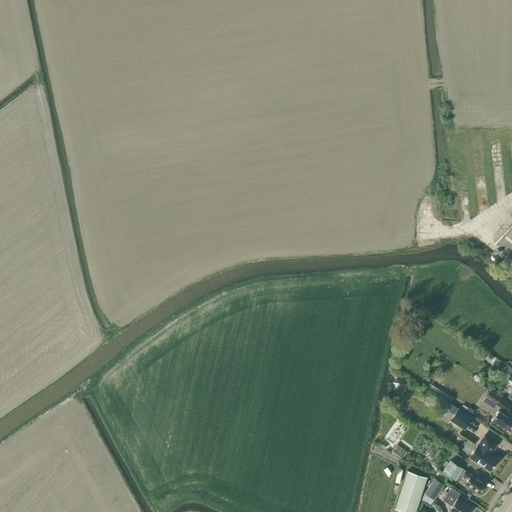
[(511,223),(495,244),(511,257),(511,223)]
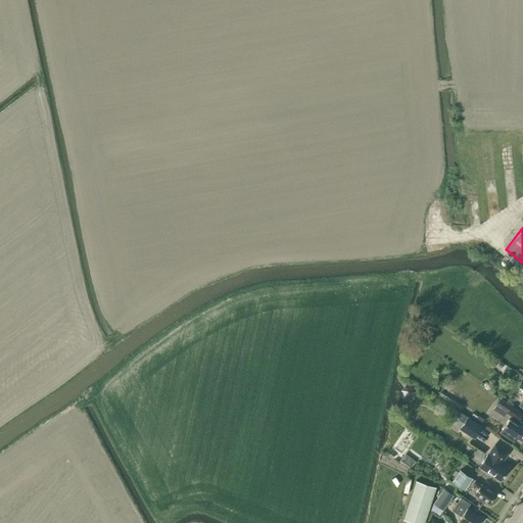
[(402,397),(413,403),(420,391),(410,386),(402,397)]
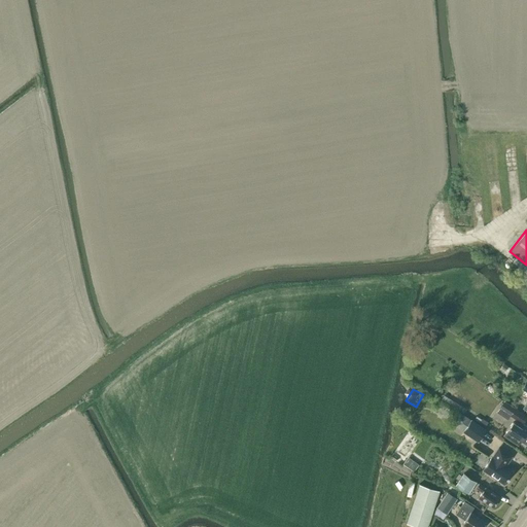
[(526,416),(515,409),(504,401),(499,408),(511,415),(510,416),(511,416),(523,424),(526,416)]
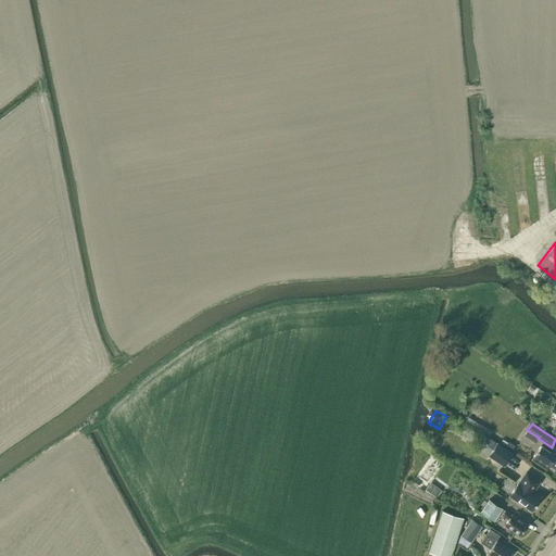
[(478,450),(488,456),(504,467),(514,453),(496,442),(487,436),(478,450)]
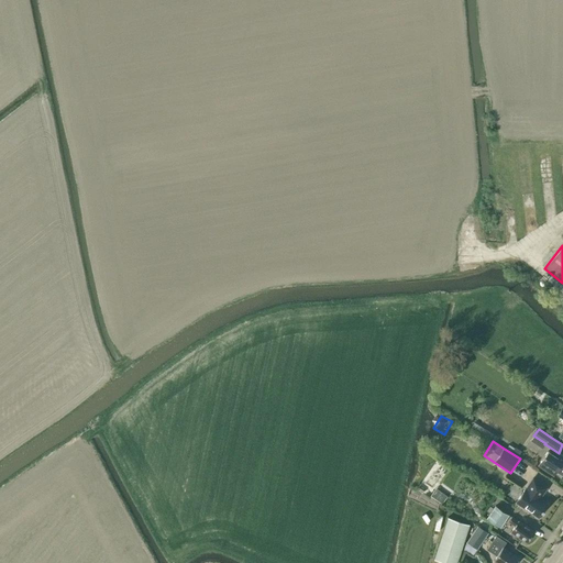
[(562,455),(560,453),(558,456),(545,449),(537,463),(553,474),(555,471),(562,475),(562,455)]
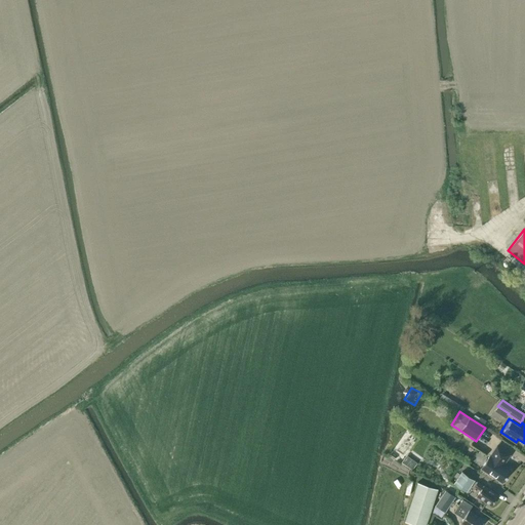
[(481,469),(501,482),(510,470),(502,465),(510,454),(496,446),(489,456),(489,455),(481,469)]
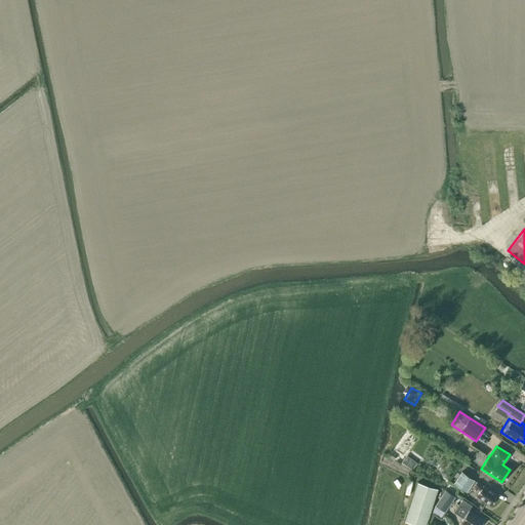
[(405,465),(412,470),(417,462),(410,458),(405,465)]
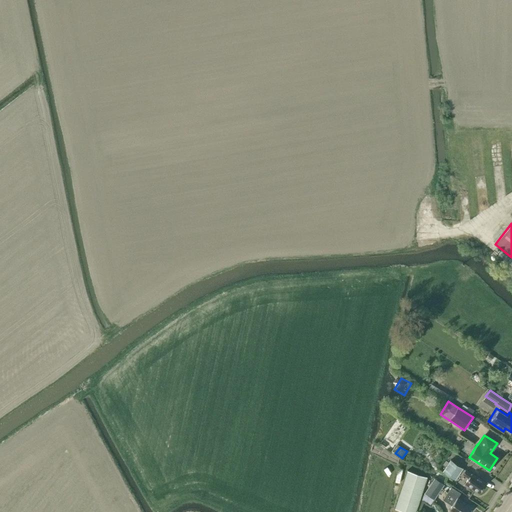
[(455,481),(463,469),(452,462),(444,473),(455,481)]
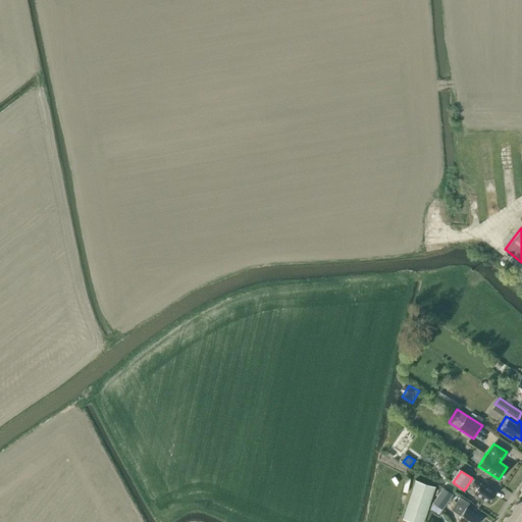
[(422,521),(434,485),(415,479),(402,518),(415,521),(422,521)]
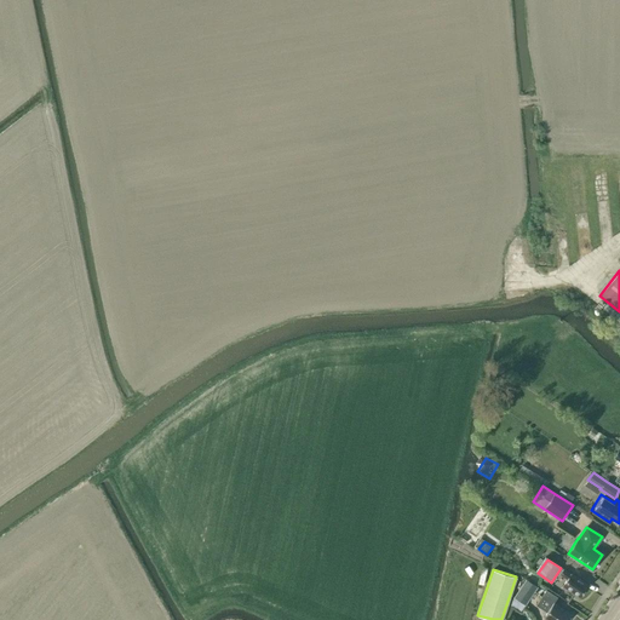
[(562,586),(579,597),(586,585),(570,574),(569,574),(563,570),(560,574),(567,579),(562,586)]
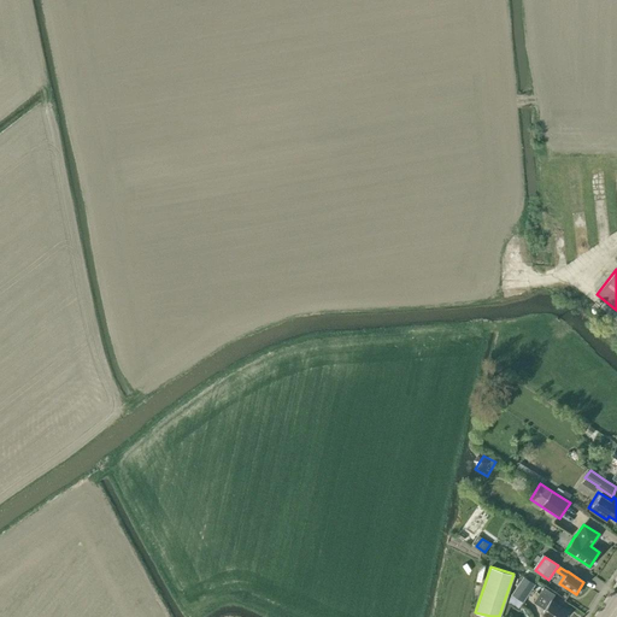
[(512,594),(522,601),(534,583),(523,576),(512,594)]
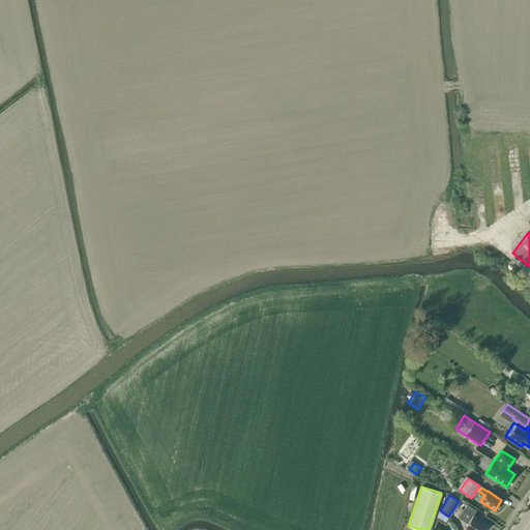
[(458,518),(467,524),(465,527),(468,529),(484,529),(488,525),(473,516),(476,510),(467,504),(458,518)]
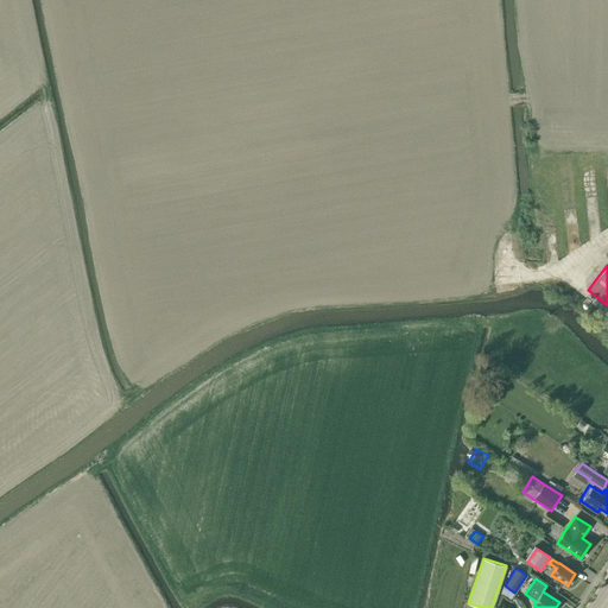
All buildings are outlined.
